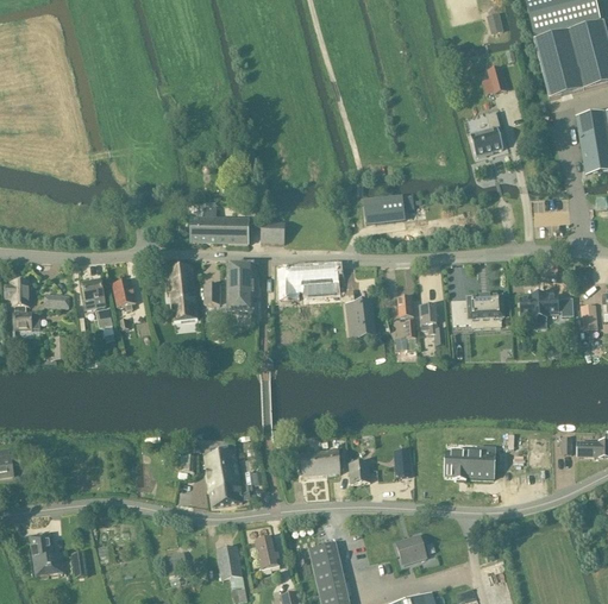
[(522,0),(533,36),(599,18),(594,0),(522,0)]
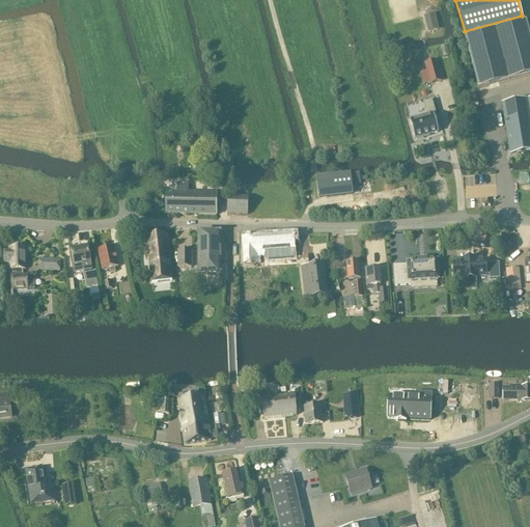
[(422,12),(426,28),(438,25),(434,9),(422,12)]
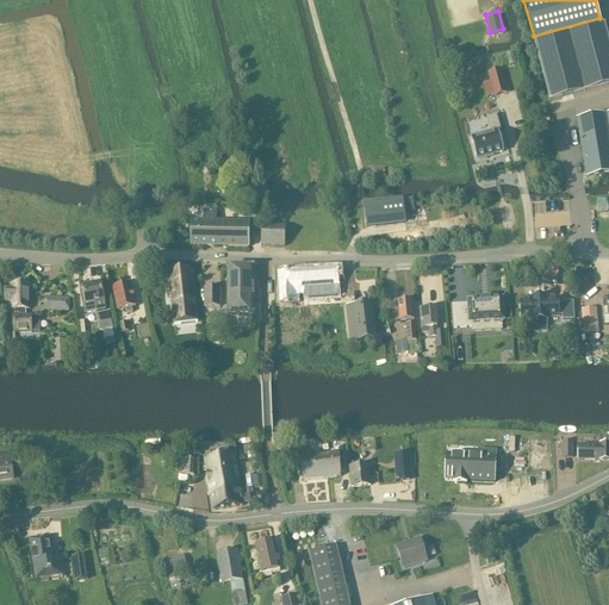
[(608,44),(603,20),(534,38),(548,97),(608,80),(608,44)]
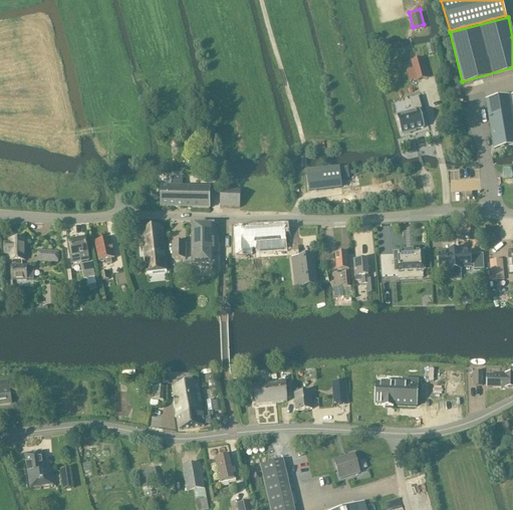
[(427,74),(422,55),(411,58),(416,77),(427,74)]
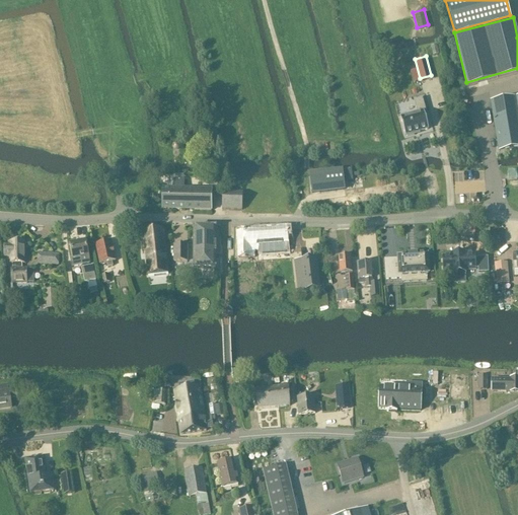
[(399,115),(404,132),(405,132),(405,133),(413,131),(413,130),(428,126),(425,115),(427,114),(421,94),(415,96),(416,99),(414,100),(416,107),(408,109),(409,112),(399,115)]
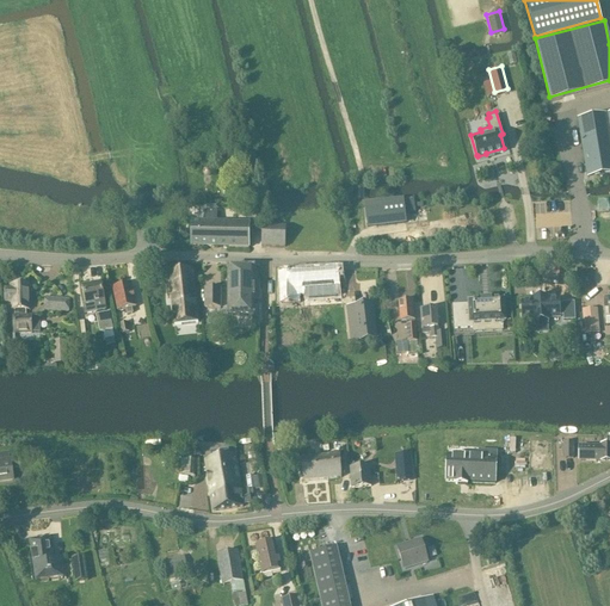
[(609,111),(577,117),(586,174),(609,171),(609,111)]
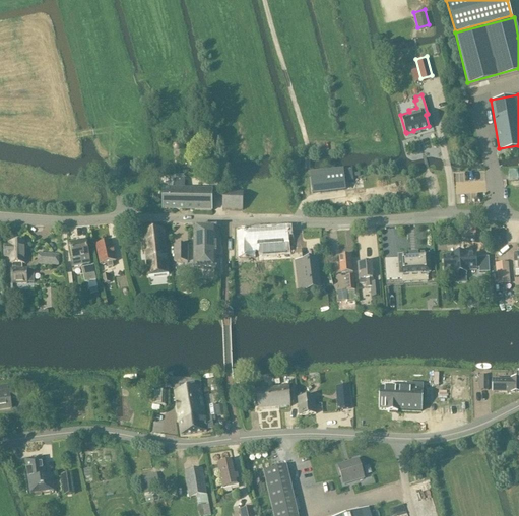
[(518,176),(517,167),(508,167),(509,176),(518,176)]
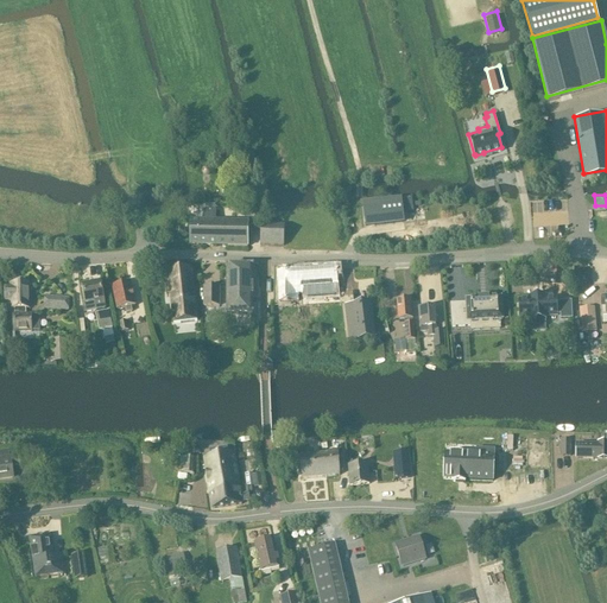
[(375,220),(373,197),(372,198),(362,198),(365,221),(374,221),(375,220)]
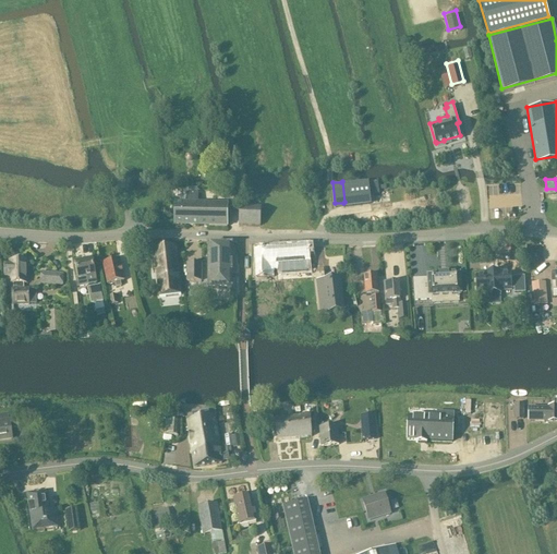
[(185,189),(185,200),(174,200),(174,221),(226,223),(227,201),(208,200),(196,200),(197,190),(185,189)]
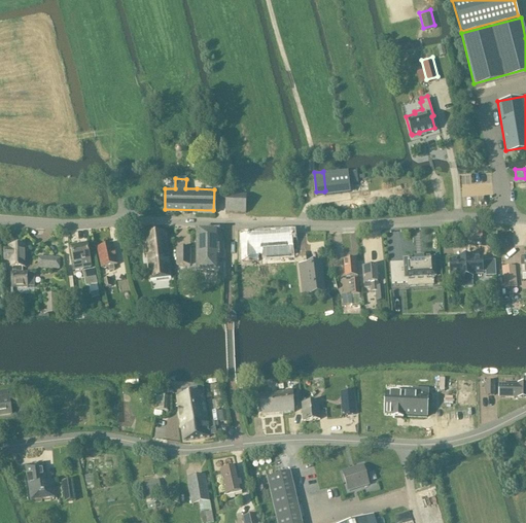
[(247,208),(260,207),(260,189),(250,189),(249,179),(235,179),(235,198),(247,198),(247,208)]
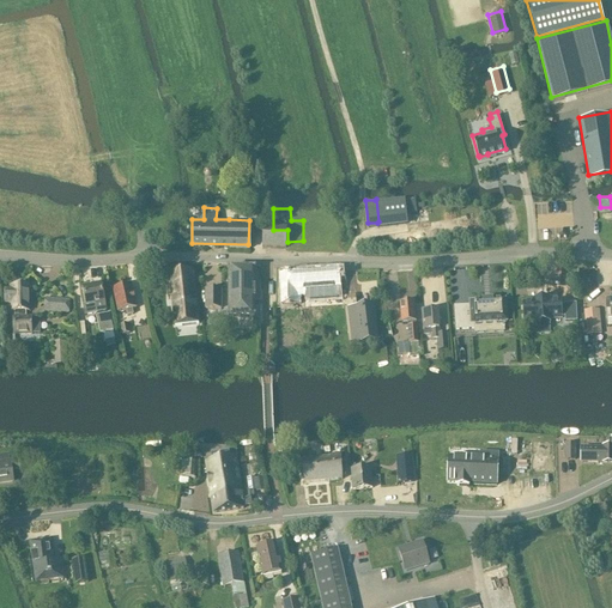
[(340,293),(338,266),(291,269),(280,271),(280,301),(300,301),(300,296),(340,293)]
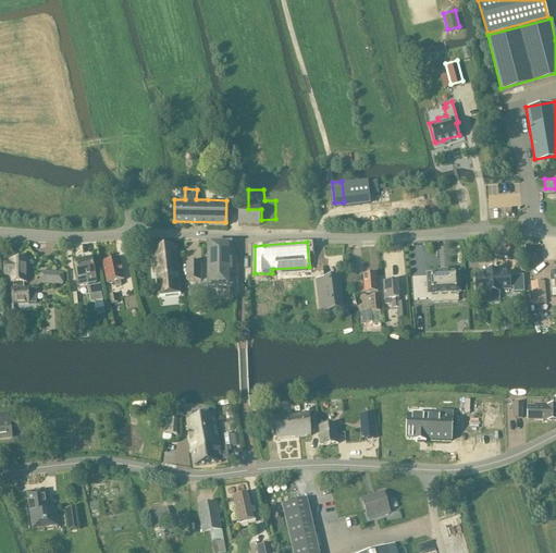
[(180,291),(174,243),(152,245),(158,293),(180,291)]
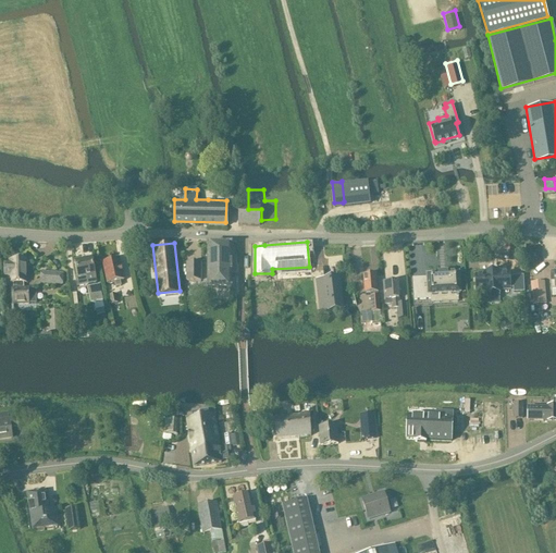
[(231,243),(207,243),(206,284),(231,284),(231,243)]
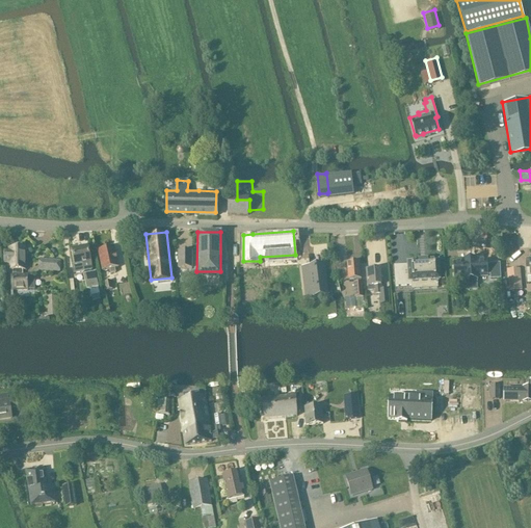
[(82,267),(90,265),(86,243),(71,246),(74,264),(82,262),(82,267)]
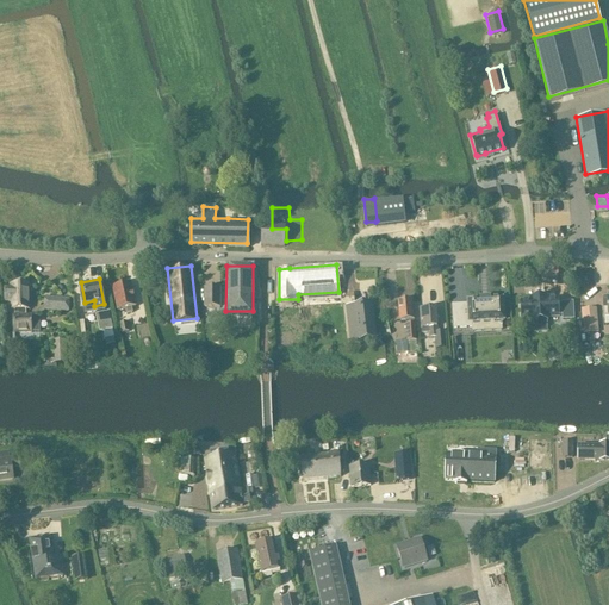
[(116,307),(125,305),(126,310),(131,309),(131,304),(135,303),(130,280),(129,281),(126,279),(122,280),(120,282),(111,285),(116,307)]
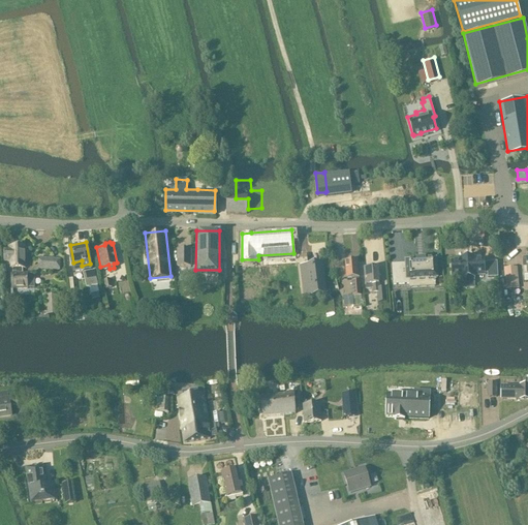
[(3,260),(10,259),(11,259),(11,266),(12,271),(11,271),(11,285),(27,285),(27,271),(22,271),(22,266),(24,266),(24,243),(9,243),(9,247),(3,247),(3,260)]
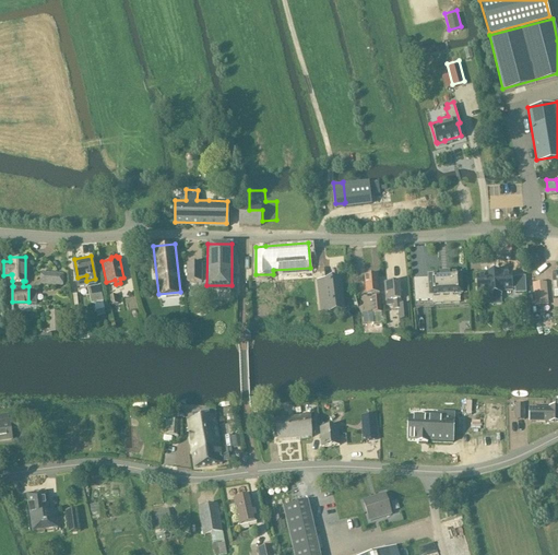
[(201,260),(186,260),(185,279),(201,279),(201,260)]
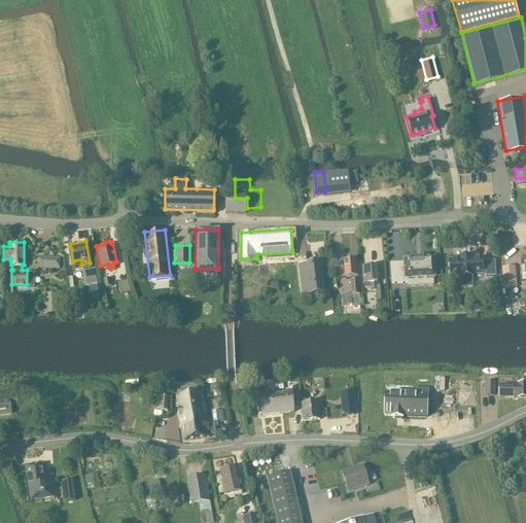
[(390,260),(391,280),(432,277),(432,273),(434,273),(433,255),(433,253),(432,254),(422,254),(421,254),(415,254),(414,254),(414,255),(404,255),(402,255),(402,256),(404,259),(390,260)]
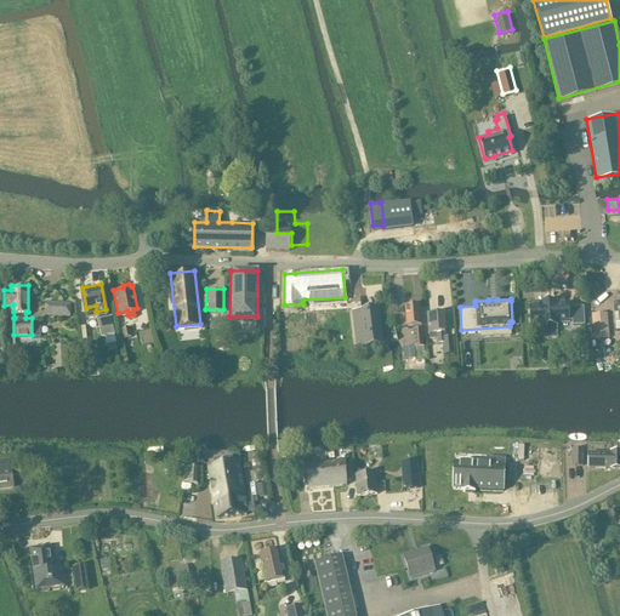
[(582,321),(582,303),(570,304),(570,298),(557,298),(557,304),(546,306),(546,308),(542,308),(542,302),(530,303),(530,321),(542,320),(542,319),(546,319),(546,324),(558,323),(558,325),(572,324),(572,323),(582,321)]
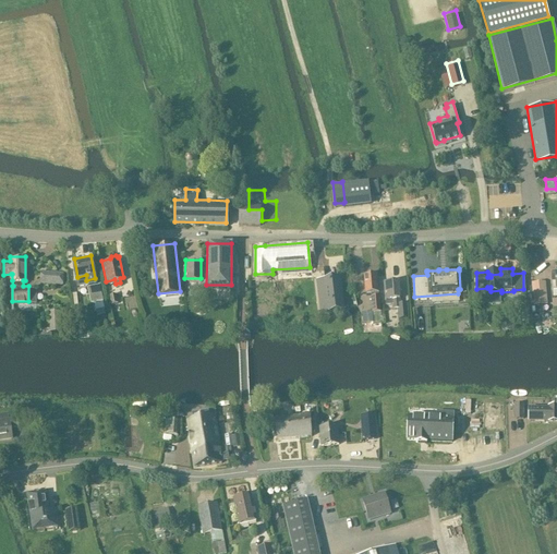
[(55,278),(55,281),(62,281),(62,271),(45,269),(44,277),(55,278)]
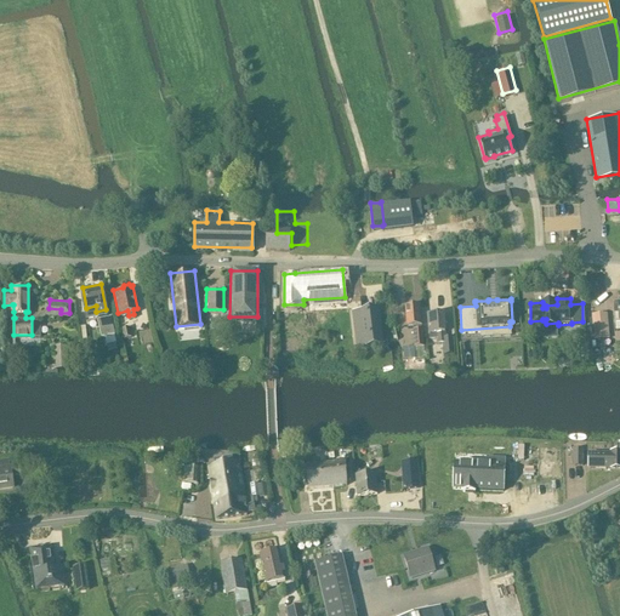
[(419,302),(404,303),(405,324),(420,323),(419,302)]
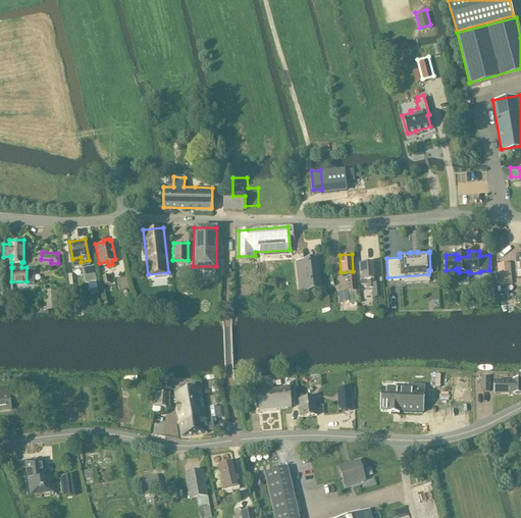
[(306,286),(319,285),(315,257),(296,259),(298,279),(306,278),(306,286)]
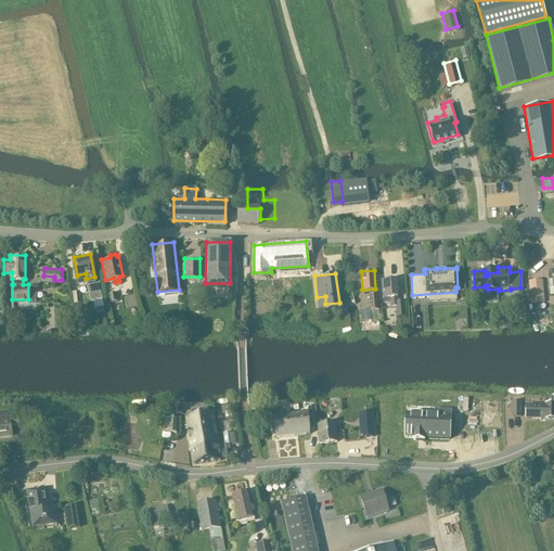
[(389,305),(395,304),(396,315),(406,314),(404,298),(397,299),(397,294),(395,277),(381,278),(382,295),(383,295),(383,299),(389,299),(389,305)]
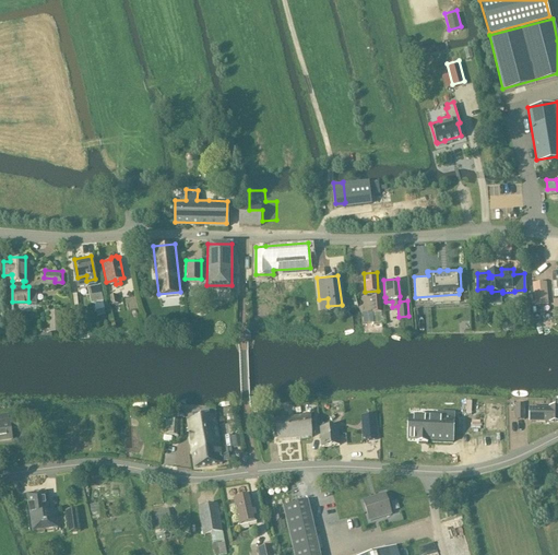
[(545,279),(532,281),(534,302),(547,300),(545,279)]
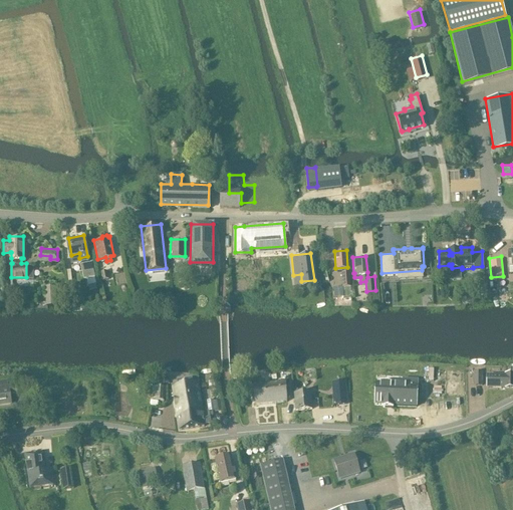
[(94,274),(90,259),(79,261),(83,276),(94,274)]
